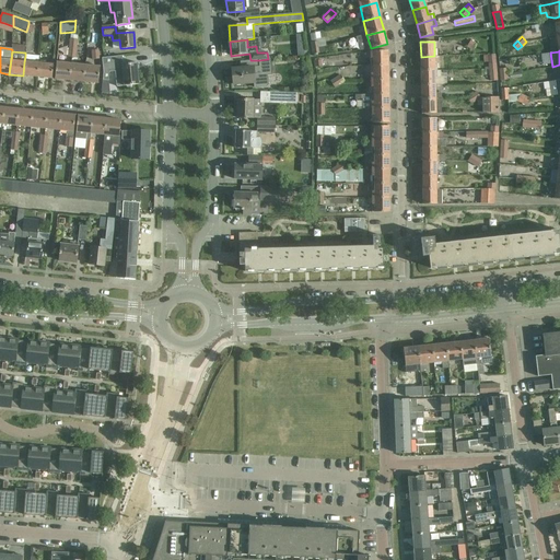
[(371,66),(388,66),(387,51),(364,51),(364,58),(365,58),(365,65),(371,65),(371,66)]
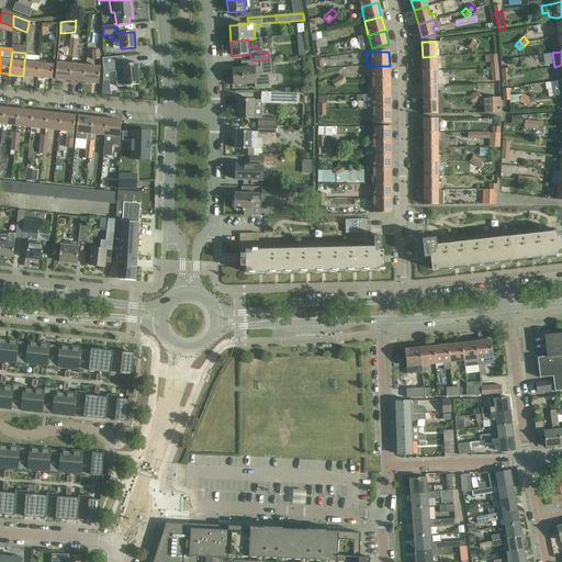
[(486,70),(491,70),(491,76),(492,81),(498,80),(497,64),(496,55),(491,56),(492,65),(486,65),(486,70)]
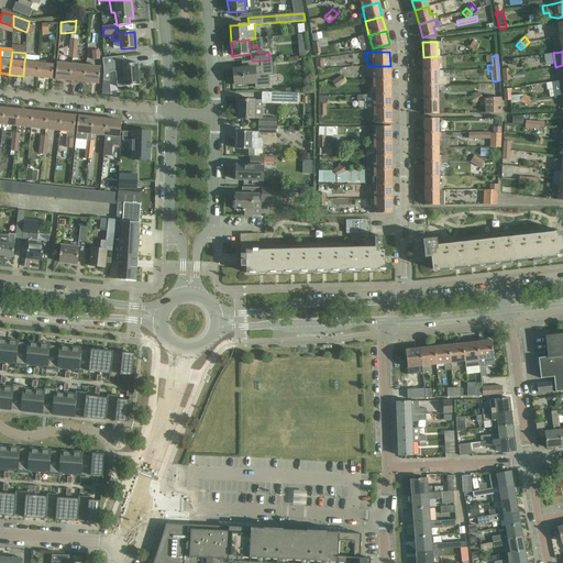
[(24,63),(23,76),(37,77),(40,57),(25,56),(24,63)]
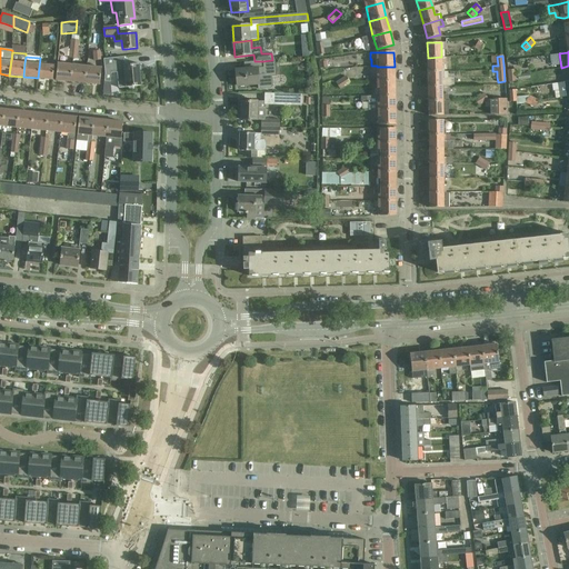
[(441,57),(428,58),(428,72),(448,71),(448,66),(441,66),(441,57)]
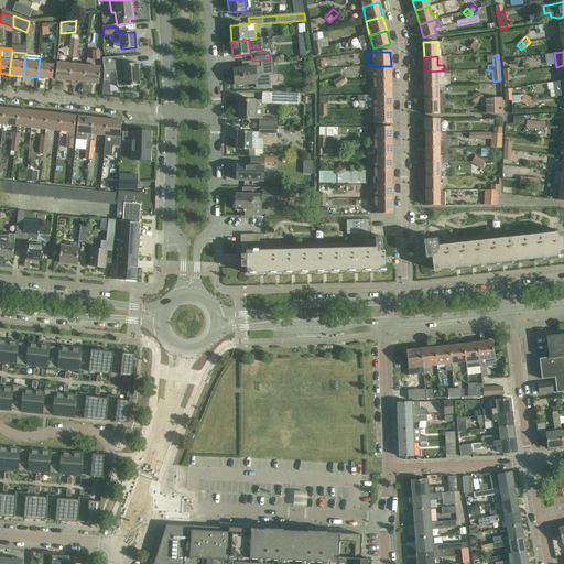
[(52,79),(53,68),(53,65),(45,65),(45,58),(40,57),(38,77),(52,79)]
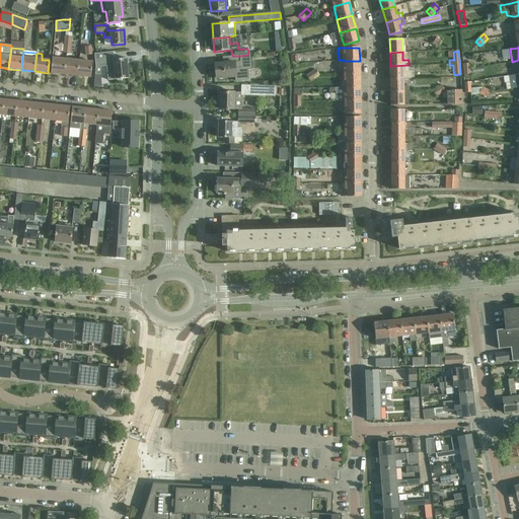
[(94,54),(95,68),(94,78),(100,79),(101,67),(106,66),(108,80),(118,79),(118,81),(122,81),(122,79),(129,78),(127,59),(114,60),(113,53),(94,54)]
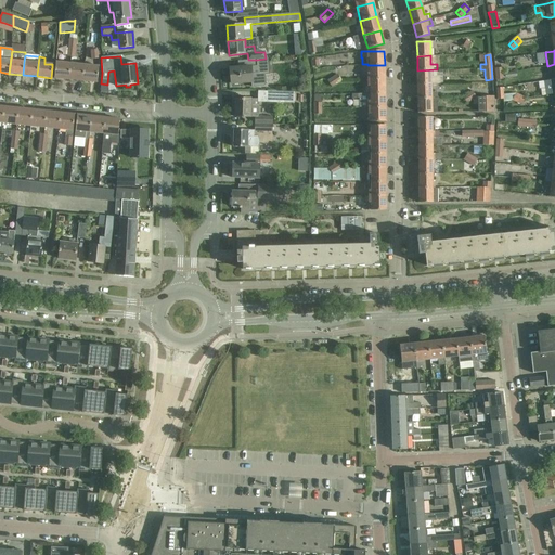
[(253,87),(265,86),(267,85),(266,75),(270,75),(269,59),(266,59),(257,60),(248,60),(244,61),(244,67),(231,68),(232,84),(243,82),(253,81),(253,87)]
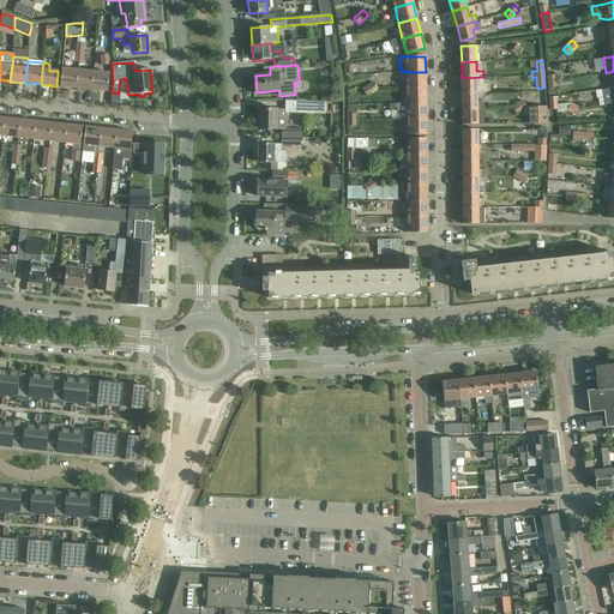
[(76,89),(78,71),(61,70),(60,86),(76,89)]
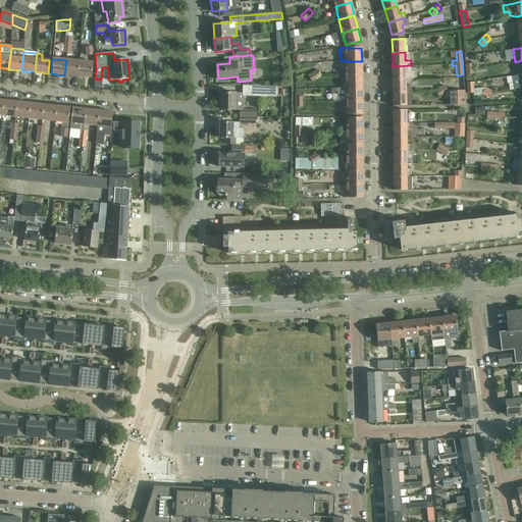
[(64,75),(77,76),(80,61),(66,60),(64,75)]
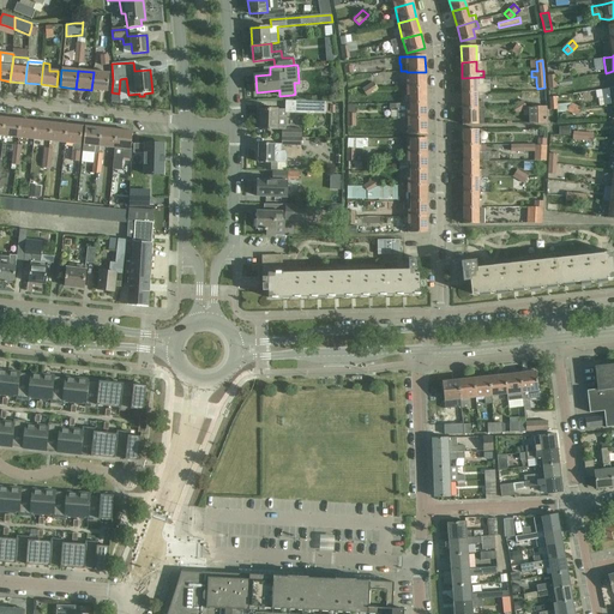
[(94,72),(91,90),(108,91),(109,74),(94,72)]
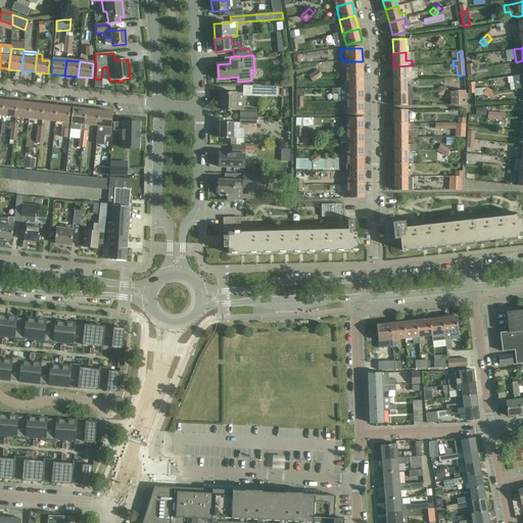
[(346,61),(347,75),(363,75),(363,61),(346,61)]
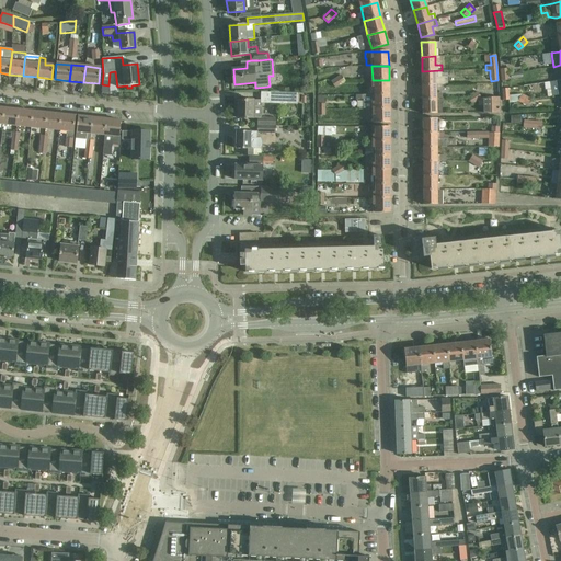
[(442,70),(422,71),(422,86),(436,84),(436,78),(442,77),(442,70)]
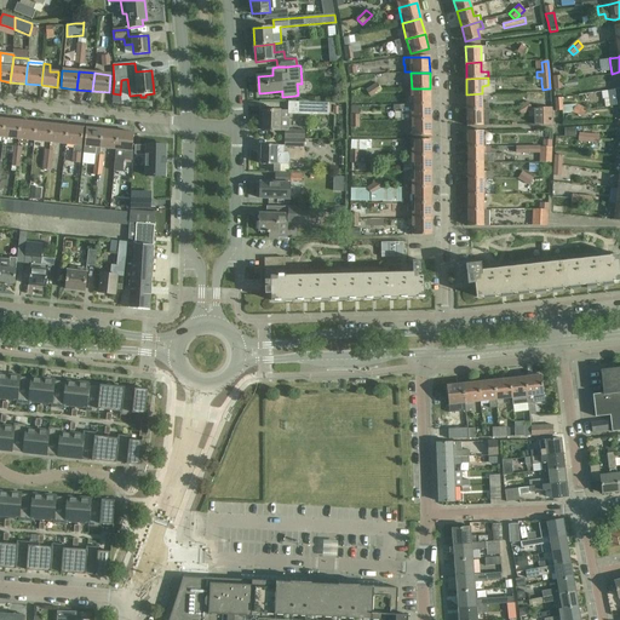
[(412,89),(412,105),(430,104),(430,89),(412,89)]
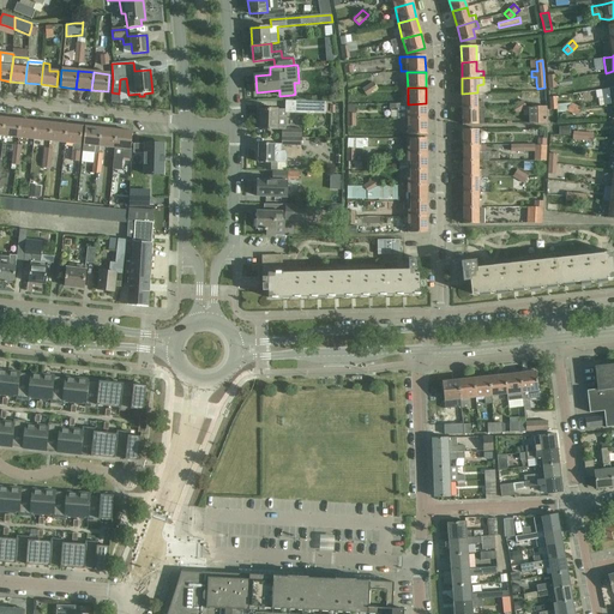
[(613,88),(597,91),(600,107),(613,104),(613,103),(613,88)]
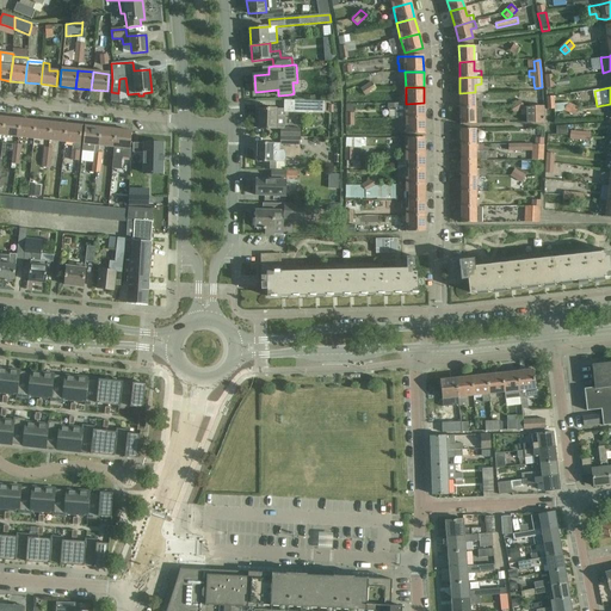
[(460,93),(461,109),(475,107),(481,107),(481,102),(475,102),(475,92),(460,93)]
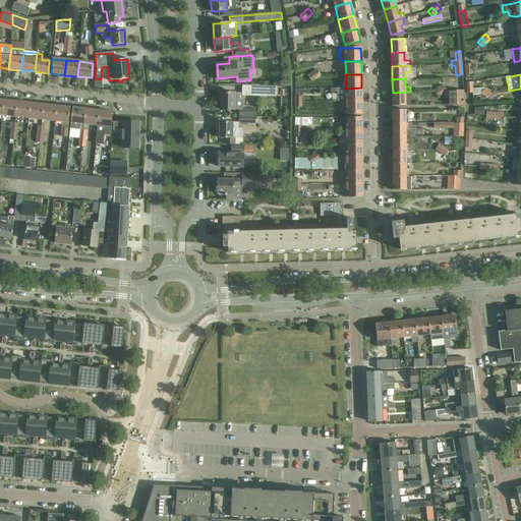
[(467,94),(473,93),(474,95),(481,94),(486,97),(488,91),(483,89),(473,90),(472,82),(466,83),(467,94)]
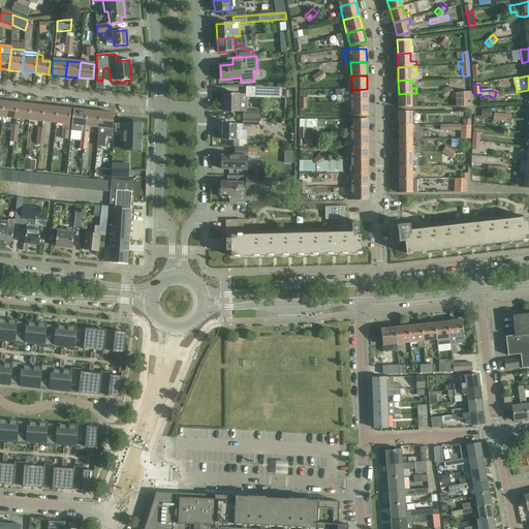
[(246,95),(234,94),(223,94),(223,111),(243,112),(243,118),(260,119),(260,112),(246,111),(248,109),(248,103),(246,100),(246,97),(281,98),(281,88),(247,87),(246,95)]
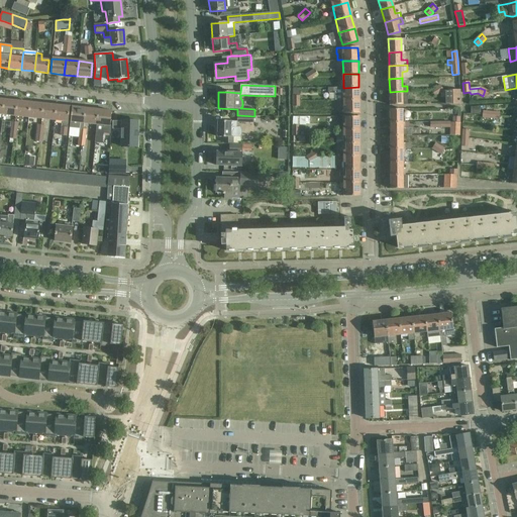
[(343,101),(359,100),(358,87),(343,88),(343,94),(337,94),(337,101),(343,100),(343,101)]
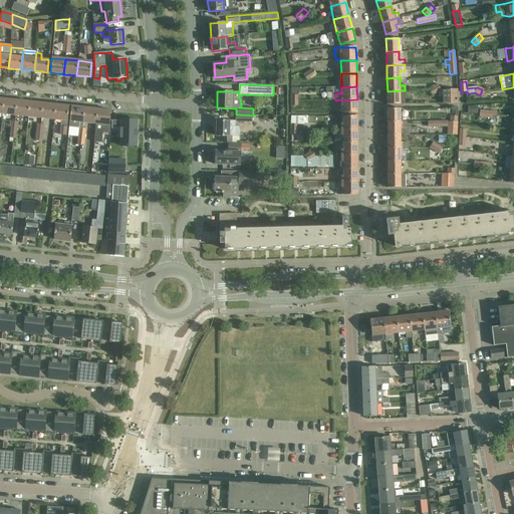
[(437,92),(433,87),(428,90),(432,95),(437,92)]
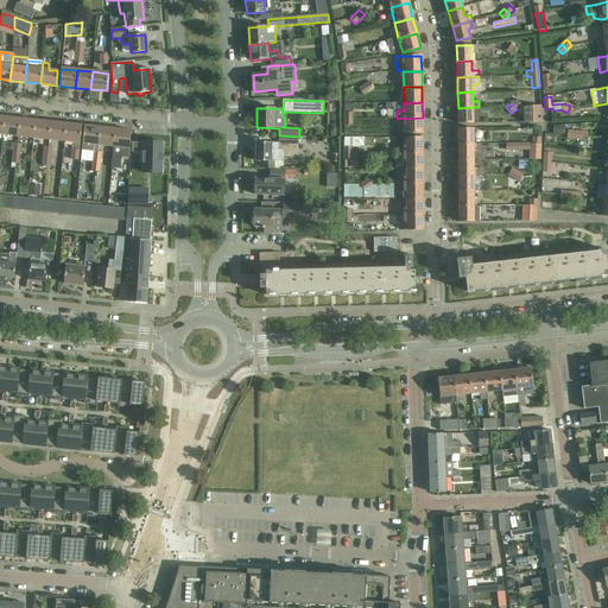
[(542,106),(524,106),(524,122),(542,122),(542,106)]
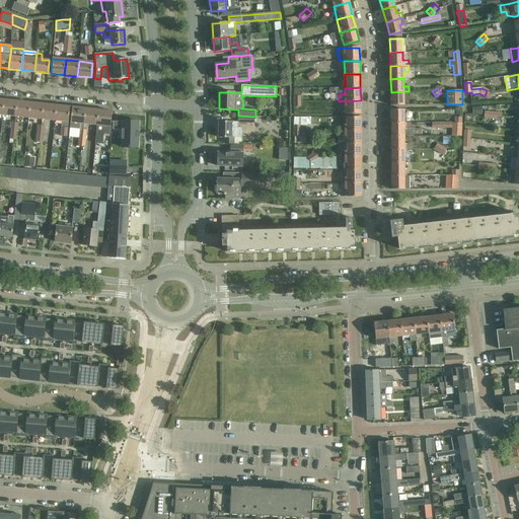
[(403,91),(391,92),(391,105),(409,104),(409,91),(403,91)]
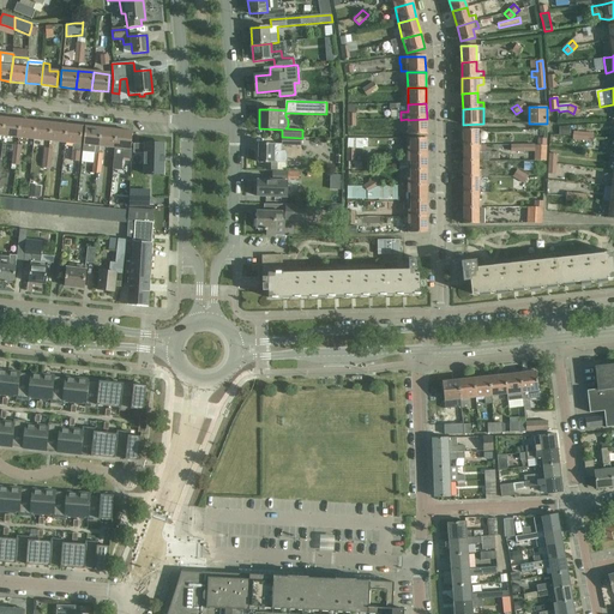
[(5,118),(2,136),(18,137),(20,120),(5,118)]
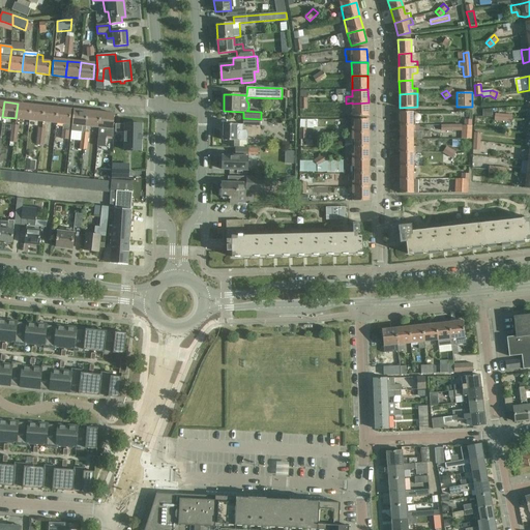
[(369,116),(369,102),(352,104),(352,102),(346,104),(345,104),(345,109),(353,109),(353,117),(369,116)]
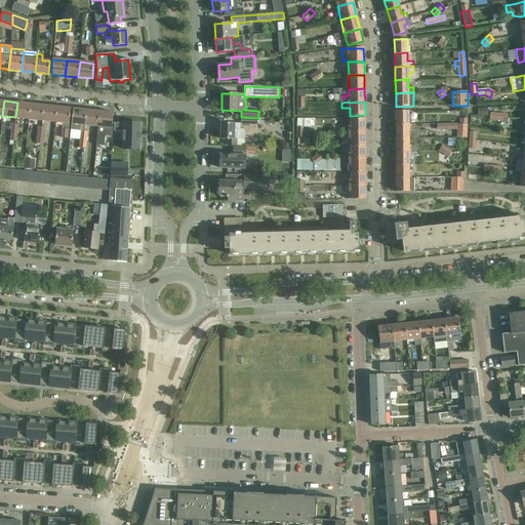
[(17,103),(15,117),(29,119),(31,104),(17,103)]
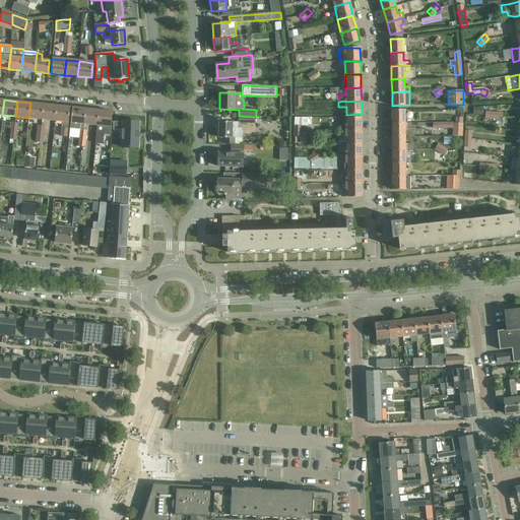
[(28,118),(42,119),(44,104),(30,103),(28,118)]
